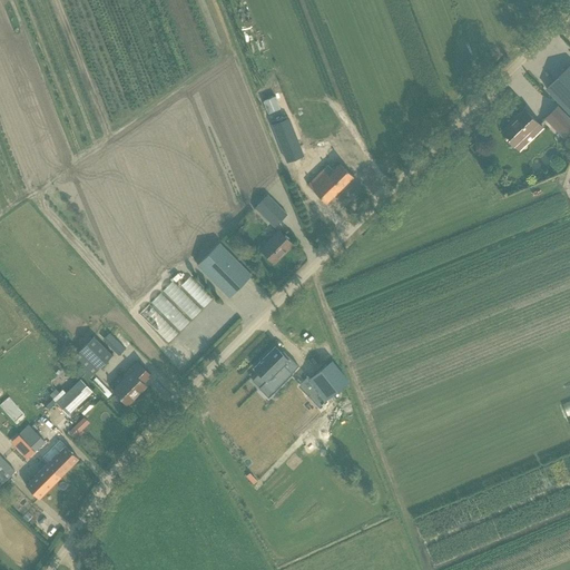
[(569,66),(547,89),(554,97),(569,114),(569,66)]
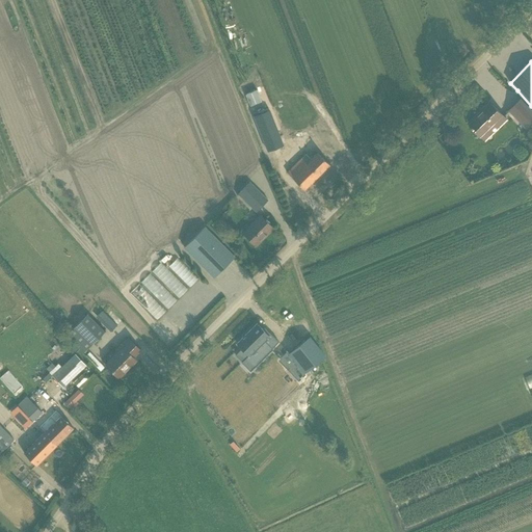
[(531,132),(531,131),(528,128),(531,123),(531,111),(521,100),(509,110),(527,129),(523,132),(528,137),(531,132)]
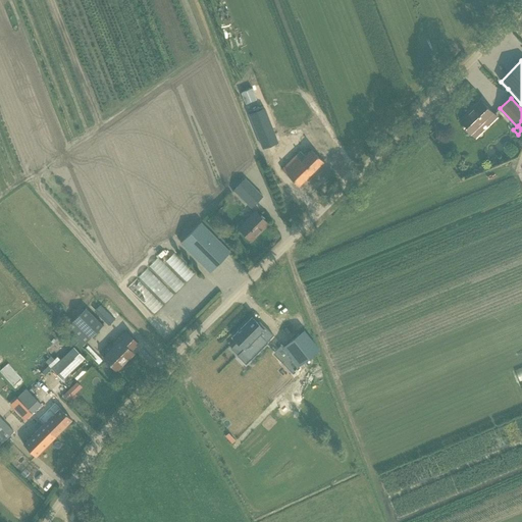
[(497,117),(487,107),(480,100),(472,108),(474,109),(461,122),(464,124),(463,125),(465,126),(467,128),(476,138),(497,117)]
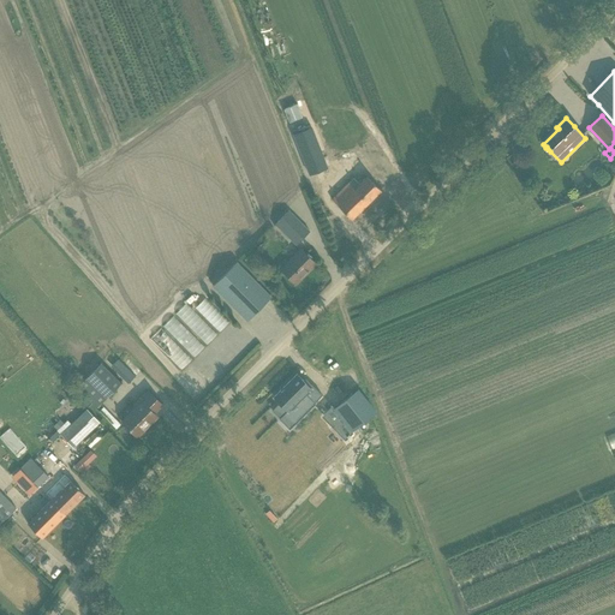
[(312,131),(294,138),(310,178),(328,171),(312,131)]
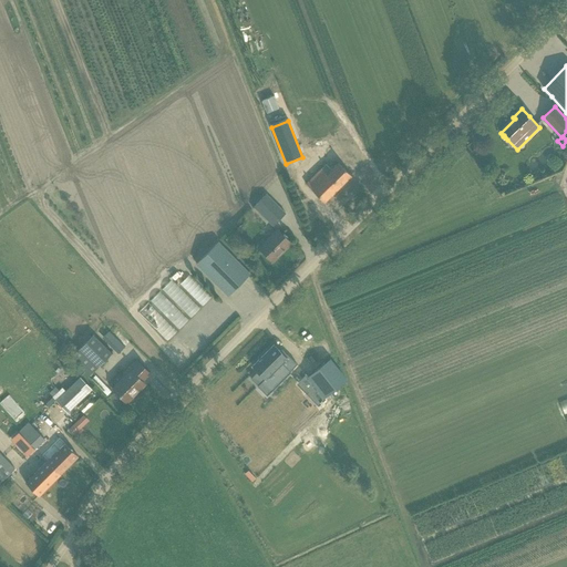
[(316,174),(309,182),(323,195),(330,188),(329,186),(338,176),(344,183),(357,171),(333,150),(322,161),(327,165),(317,175),(316,174)]
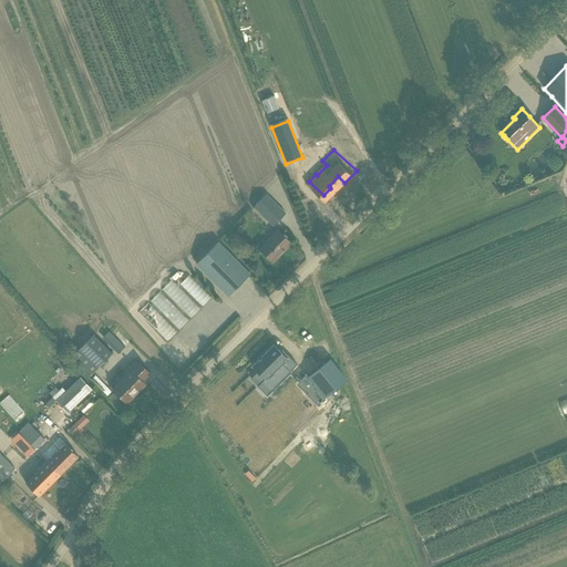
[(285,213),(277,205),(266,194),(254,206),(265,217),(272,225),(285,213)]
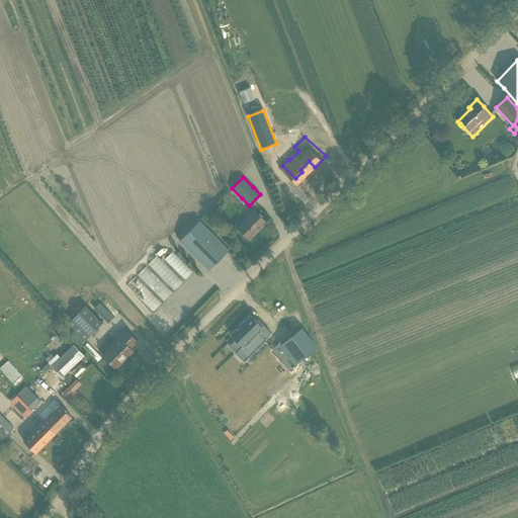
[(265,223),(253,209),(236,227),(249,239),(248,238),(257,229),(258,230),(265,223)]
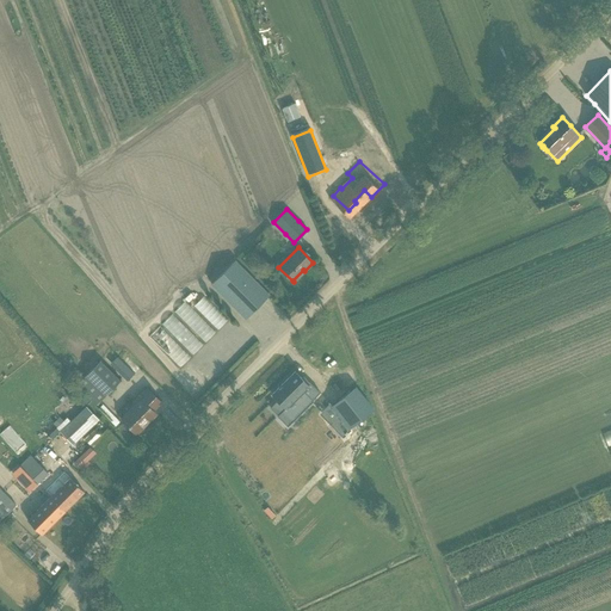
[(269,295),(260,287),(235,260),(211,284),(236,309),(245,318),(269,295)]
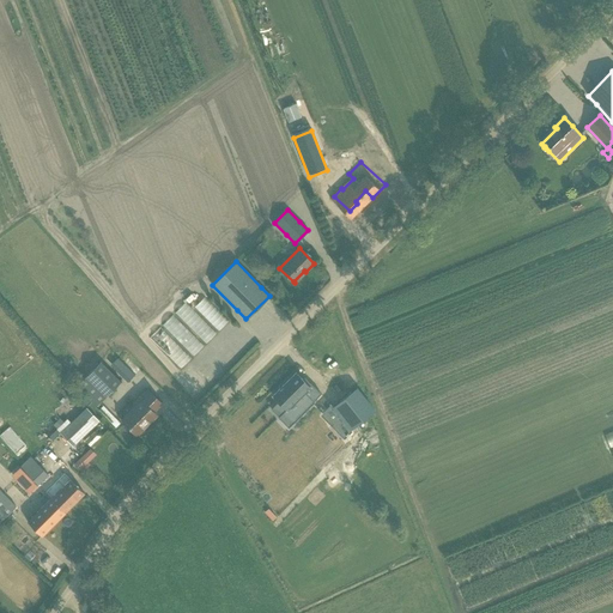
[(206,293),(174,326),(206,359),(243,322),(216,296),(212,299),(206,293)]
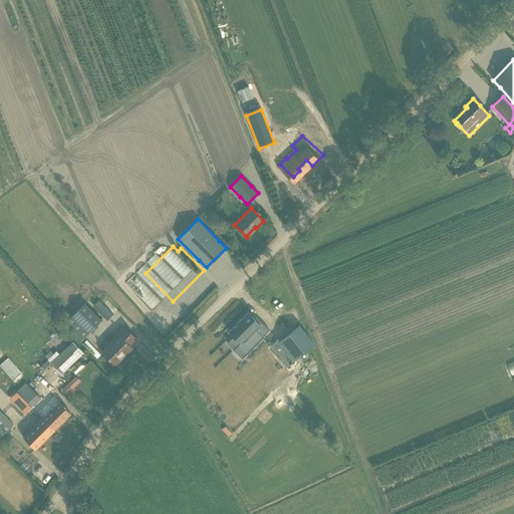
[(136,283),(163,309),(172,300),(145,274),(136,283)]
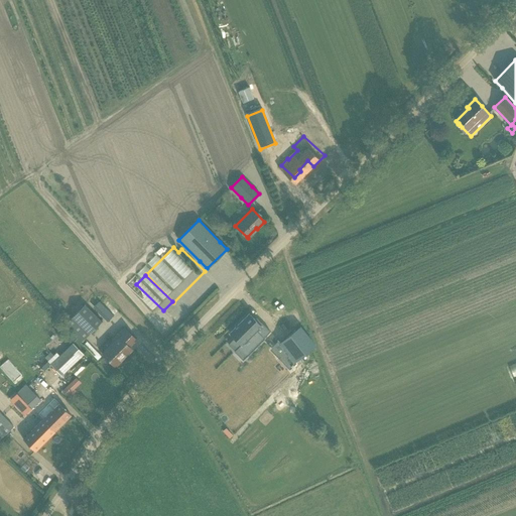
[(101,313),(106,308),(99,301),(94,306),(101,313)]
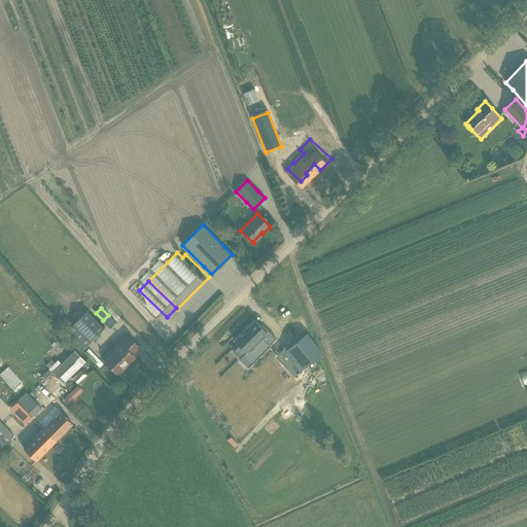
[(82,350),(104,328),(86,311),(65,332),(82,350)]
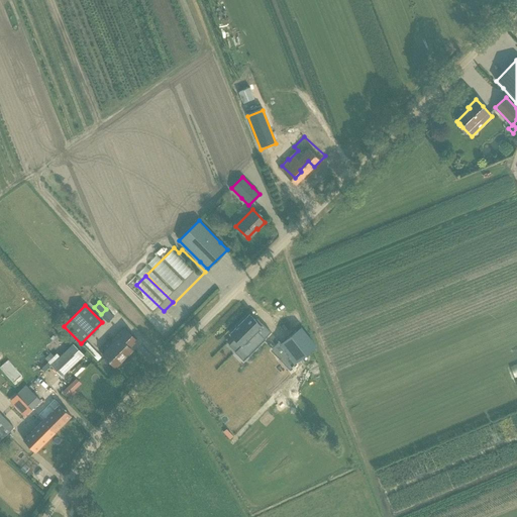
[(235,339),(229,345),(235,351),(241,346),(248,353),(262,340),(259,337),(260,335),(264,338),(270,332),(262,324),(261,326),(249,315),(230,334),(235,339)]
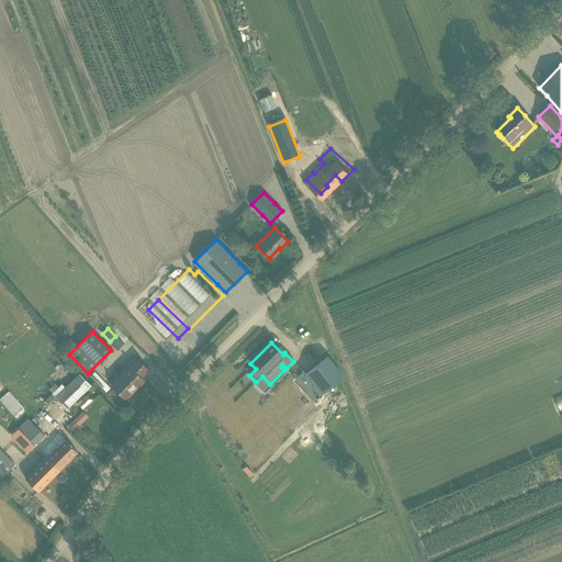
[(327,356),(304,373),(321,394),(343,375),(334,364),(327,356)]
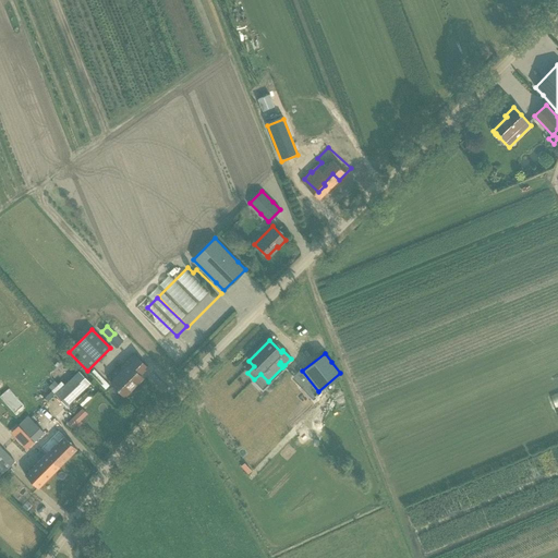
[(147,367),(140,360),(134,354),(126,363),(128,364),(110,383),(124,397),(143,378),(140,375),(147,367)]
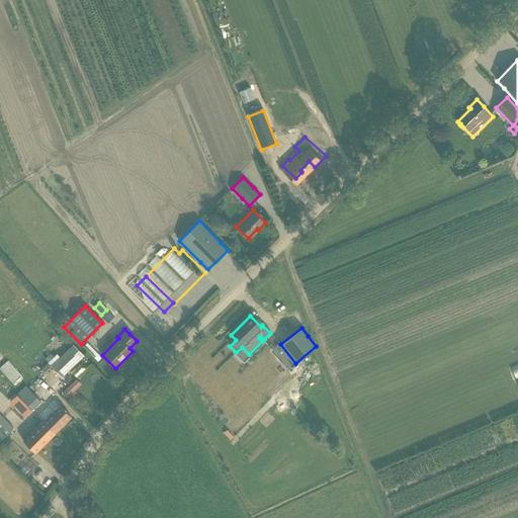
[(35,341),(33,330),(25,331),(27,343),(35,341)]
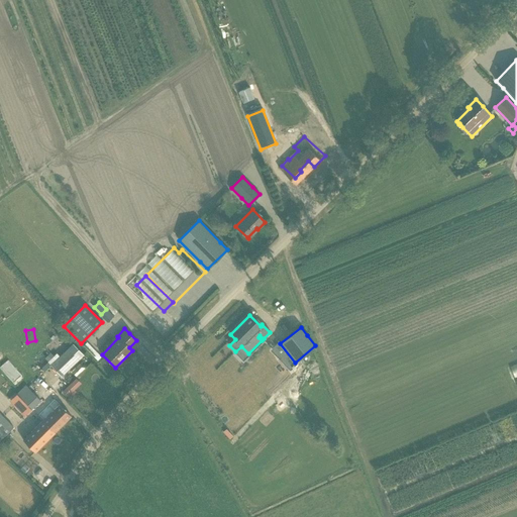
[(84,355),(73,343),(50,366),(61,377),(79,359),(84,355)]
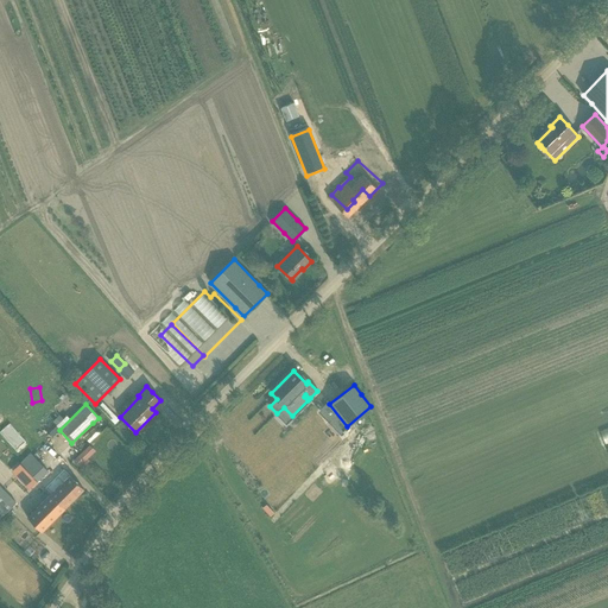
[(99,436),(103,441),(111,434),(106,429),(99,436)]
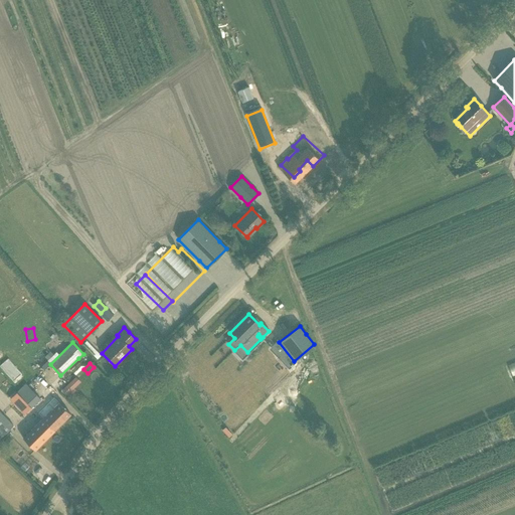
[(88,375),(73,388),(78,393),(93,381),(88,375)]
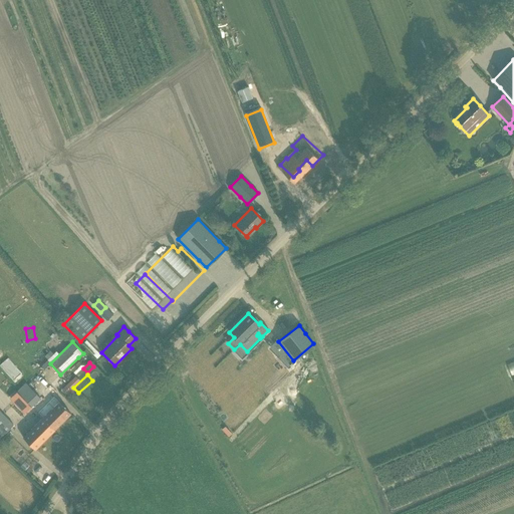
[(69,382),(62,389),(67,394),(73,388),(69,382)]
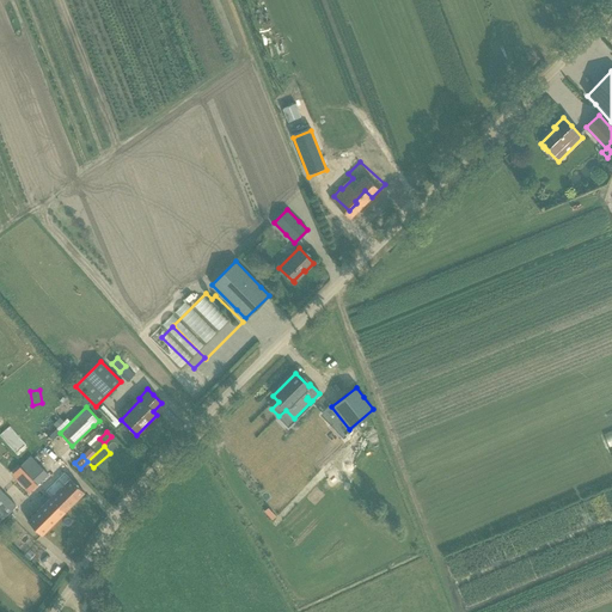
[(48,475),(32,458),(22,469),(28,475),(38,485),(48,475)]
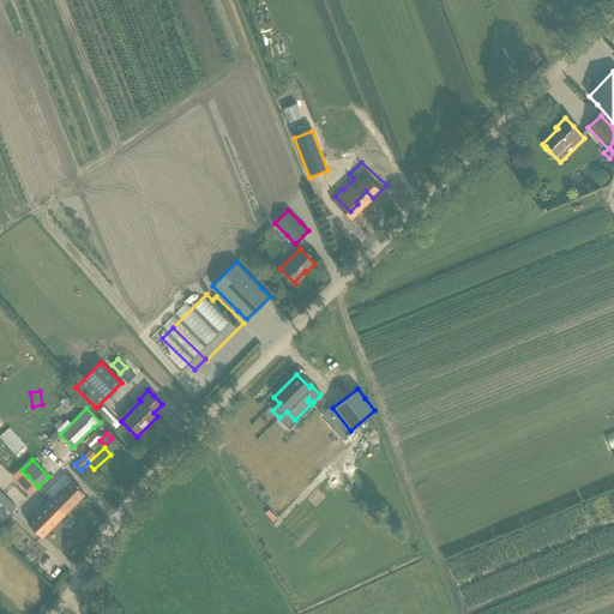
[(37,487),(22,470),(19,468),(13,474),(11,476),(30,495),(37,487)]
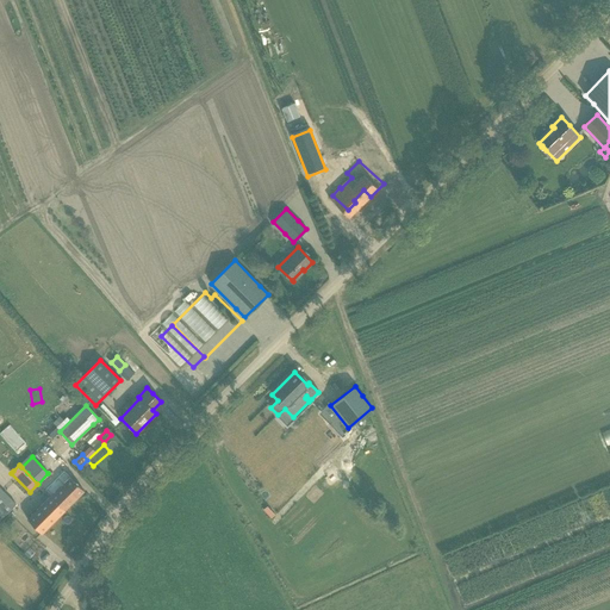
[(51,495),(64,510),(83,491),(75,483),(63,471),(56,479),(61,485),(51,495)]
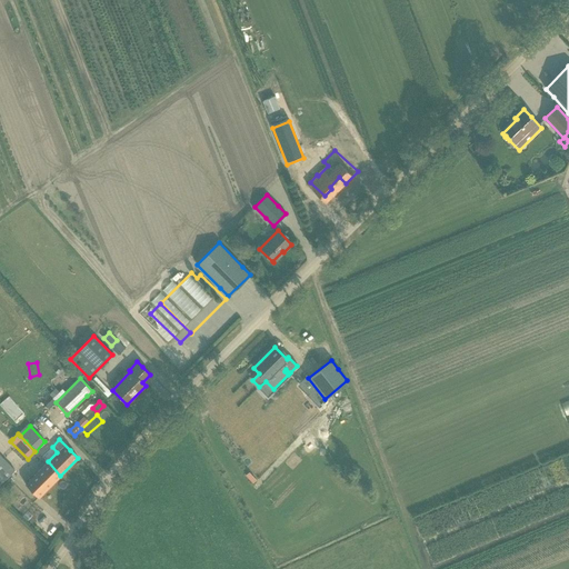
[(0,456),(0,475),(6,480),(15,471),(0,456)]
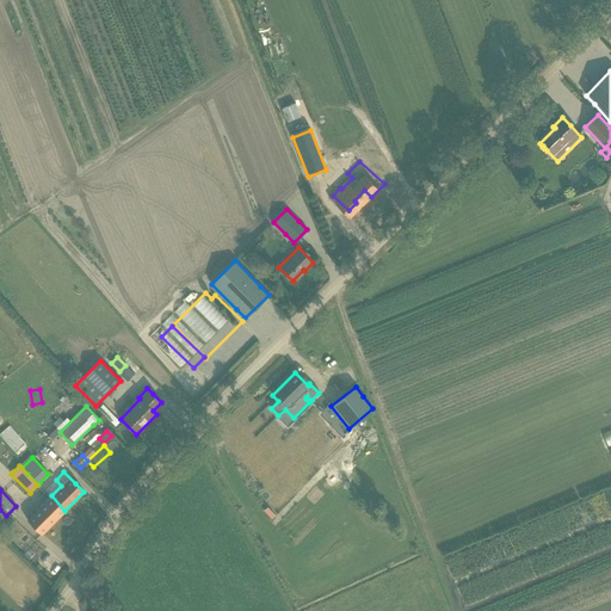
[(28,520),(32,525),(42,534),(65,511),(51,495),(28,520)]
